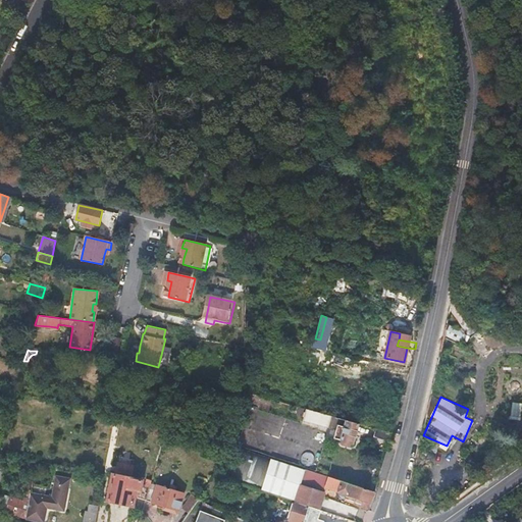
[(511,418),(520,418),(521,402),(512,401),(511,418)]
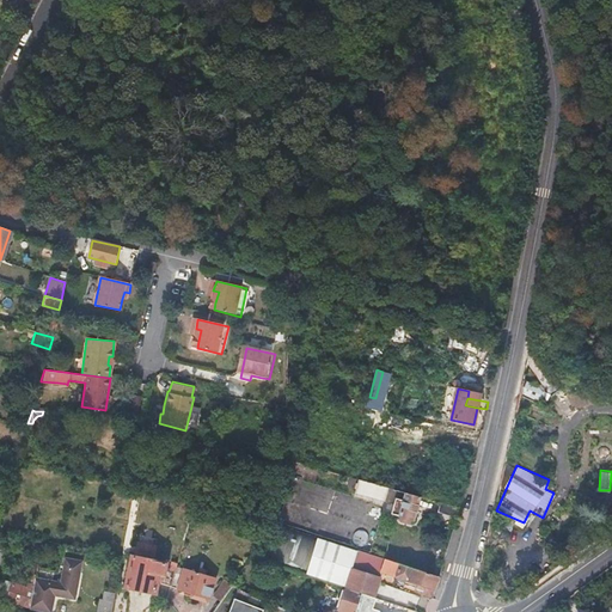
[(414,521),(420,496),(381,487),(361,481),(359,479),(354,494),(392,503),(395,497),(399,500),(396,516),(398,518),(398,520),(403,522),(407,522),(409,522),(410,519),(414,521)]
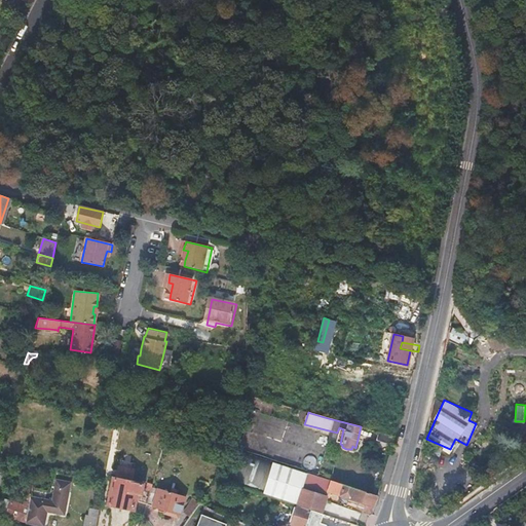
[(164,440),(167,429),(157,427),(156,431),(163,433),(162,439),(164,440)]
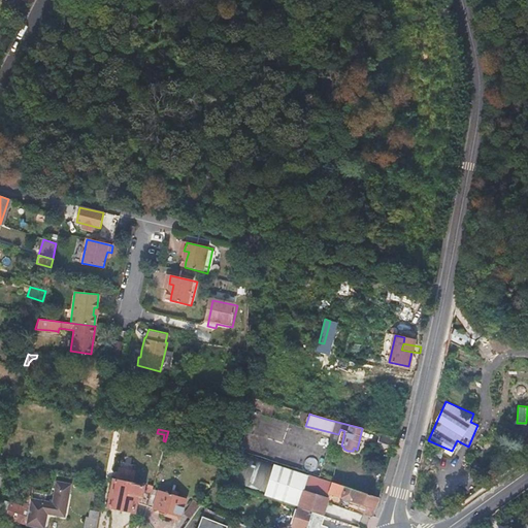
[(376,442),(395,448),(397,438),(378,433),(376,442)]
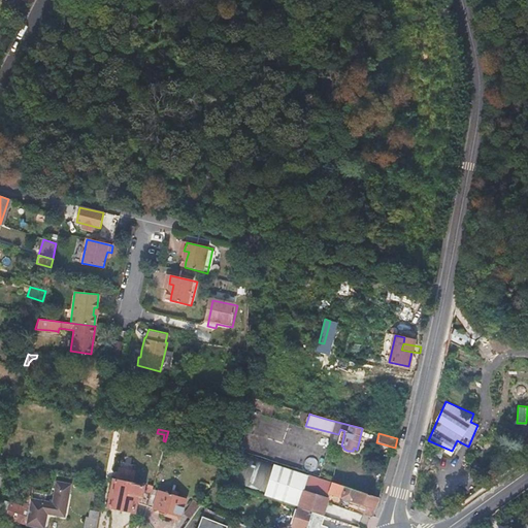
[(171,453),(172,447),(165,443),(164,446),(163,451),(171,453)]
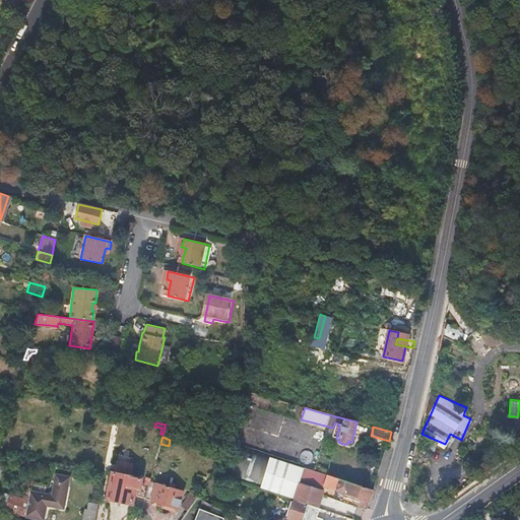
[(263,489),(272,458),(240,448),(230,478),(263,489)]
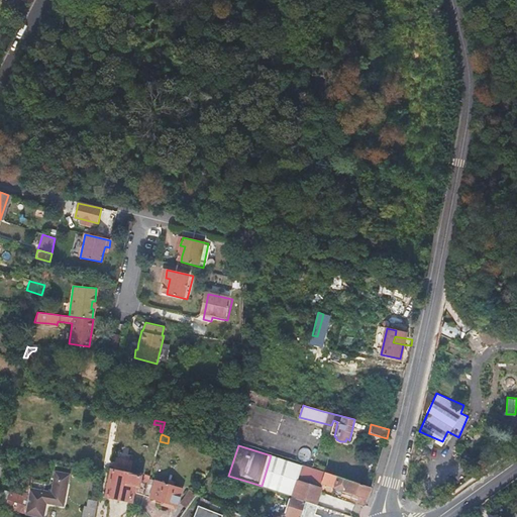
[(128,474),(129,469),(113,464),(112,471),(111,472),(106,495),(130,500),(134,486),(138,486),(136,493),(144,495),(148,482),(138,480),(139,477),(128,474)]
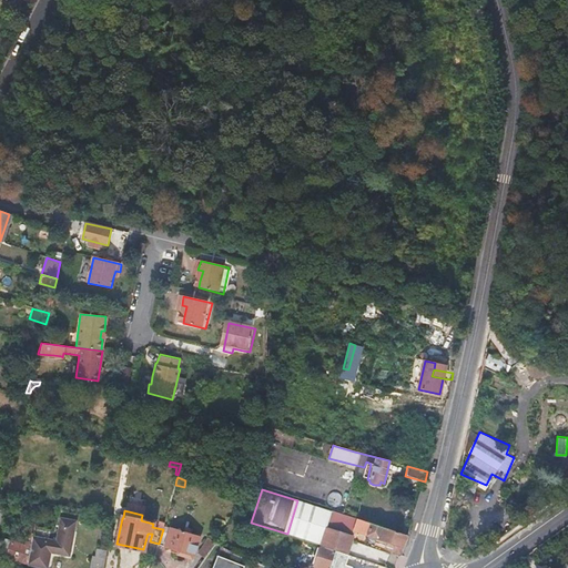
[(323,545),(322,548),(335,553),(344,555),(346,556),(354,531),(366,536),(365,538),(392,547),(391,551),(399,555),(407,536),(341,515),(333,513),(323,545)]
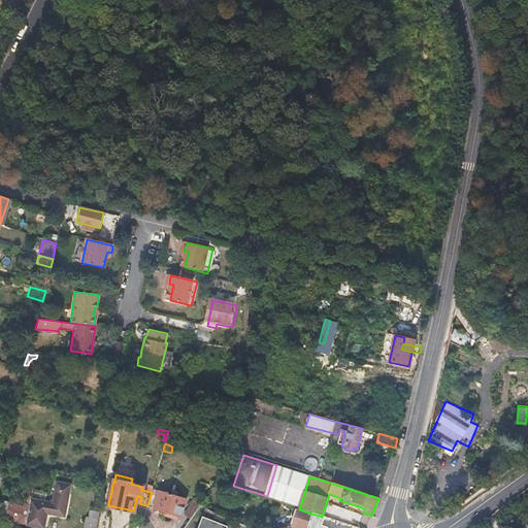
[(32,490),(28,515),(30,515),(29,525),(43,527),(46,515),(62,517),(68,483),(55,481),(52,497),(50,497),(47,503),(38,500),(39,495),(46,496),(46,491),(32,490)]
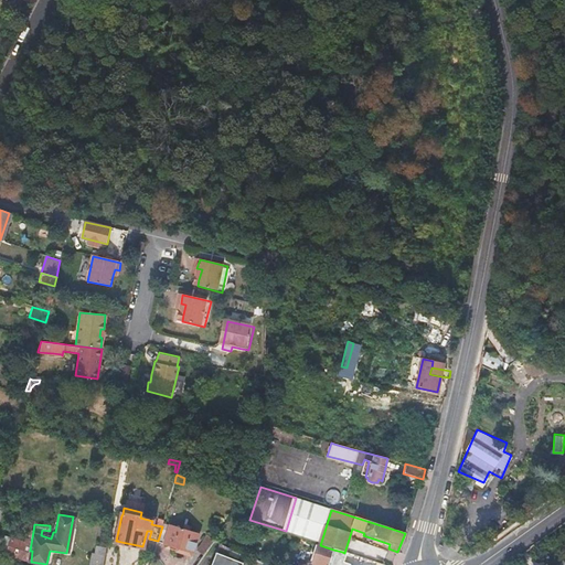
[(17,557),(29,561),(30,551),(34,524),(34,522),(29,521),(25,540),(16,536),(14,539),(6,536),(1,552),(7,553),(6,558),(14,561),(17,557)]
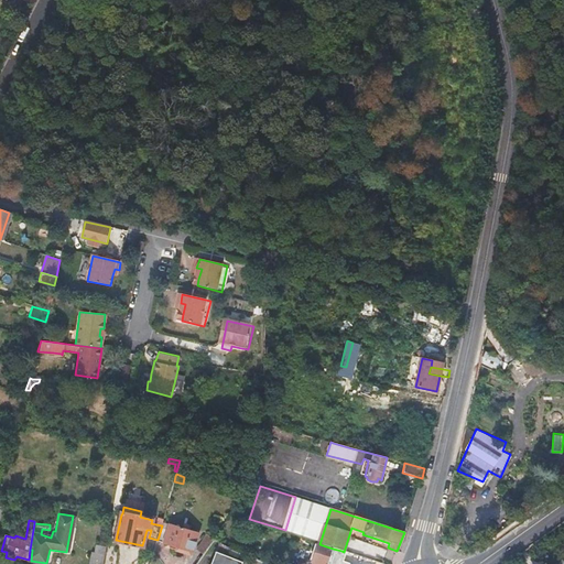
[(198,535),(162,522),(162,525),(158,540),(156,542),(177,548),(176,552),(190,556),(191,553),(192,553),(198,535)]
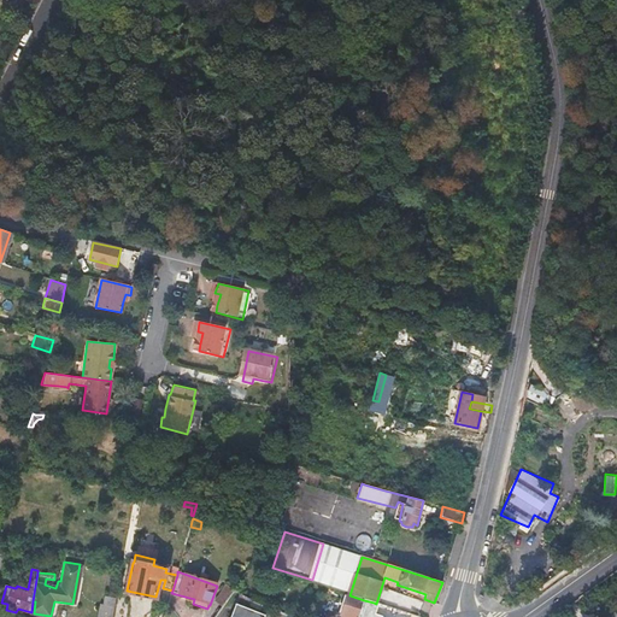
[(233,593),(234,592),(227,587),(218,598),(225,603),(233,593)]
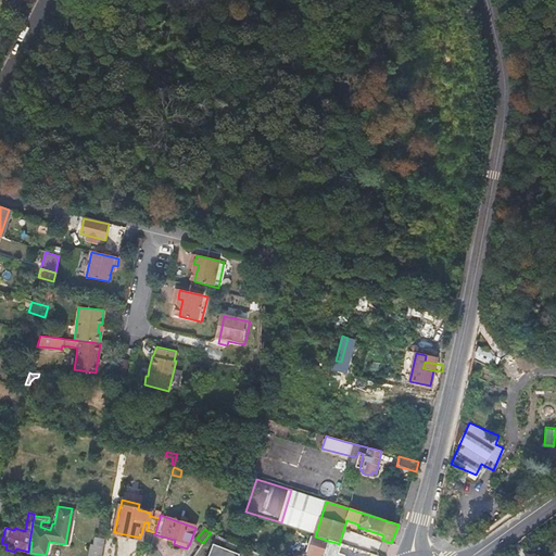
[(353,531),(351,541),(378,550),(381,541),(353,531)]
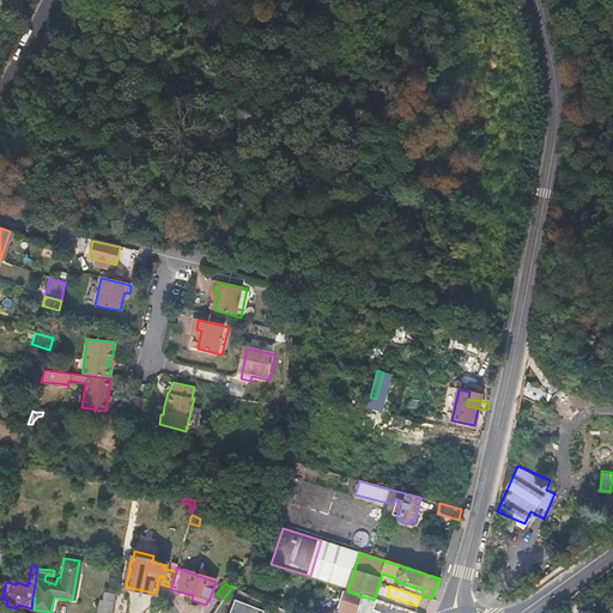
[(263,612),(267,605),(237,592),(228,612),(263,612)]
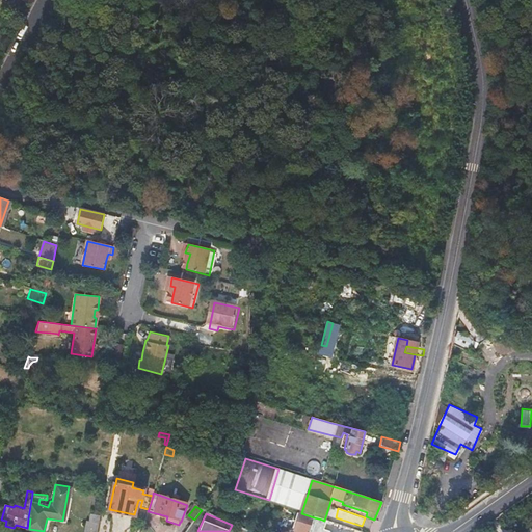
[(296,531),(298,531),(309,531),(310,530),(314,517),(301,513),(296,531)]
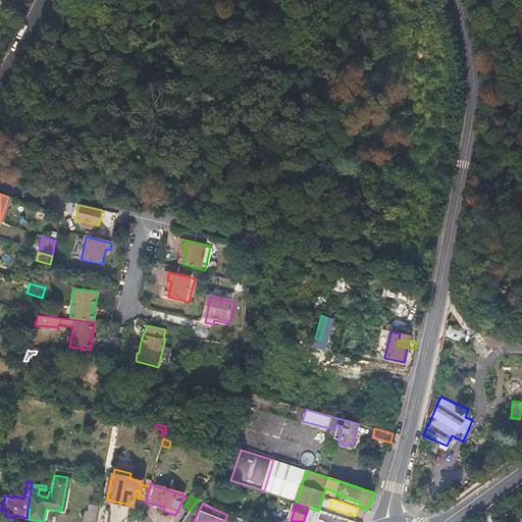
[(85,521),(96,521),(99,508),(91,507),(89,516),(86,516),(85,521)]
